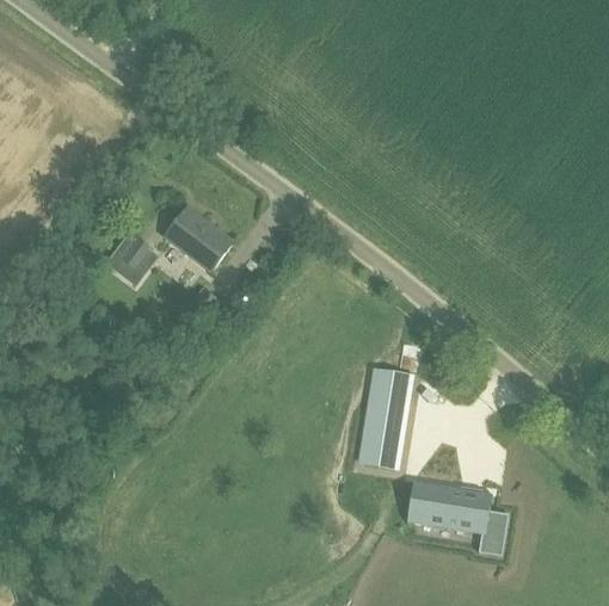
[(162,235),(209,270),(232,239),(185,204),(162,235)]
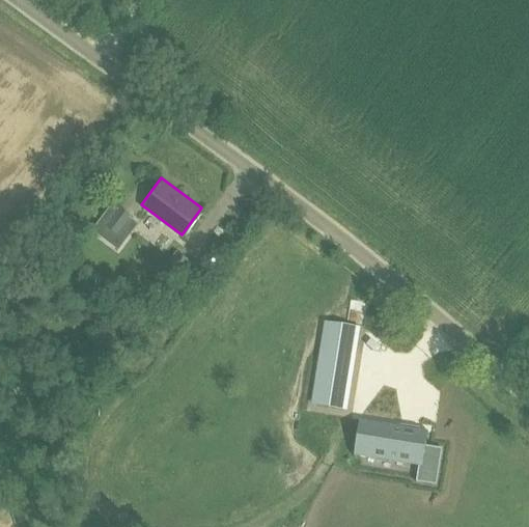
[(104,222),(117,232),(131,214),(116,203),(115,204),(109,199),(102,210),(109,215),(104,222)]
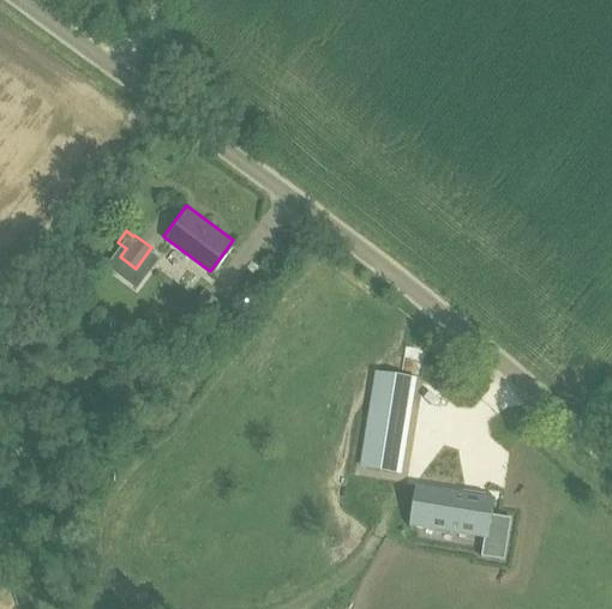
[(361,465),(396,470),(411,375),(376,369),(361,465)]
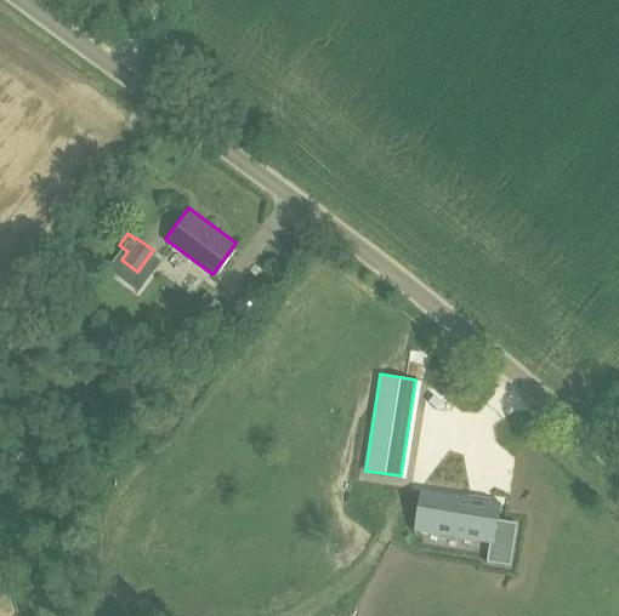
[(484,560),(509,565),(516,522),(497,519),(500,501),(419,488),(413,526),(488,539),(484,560)]
